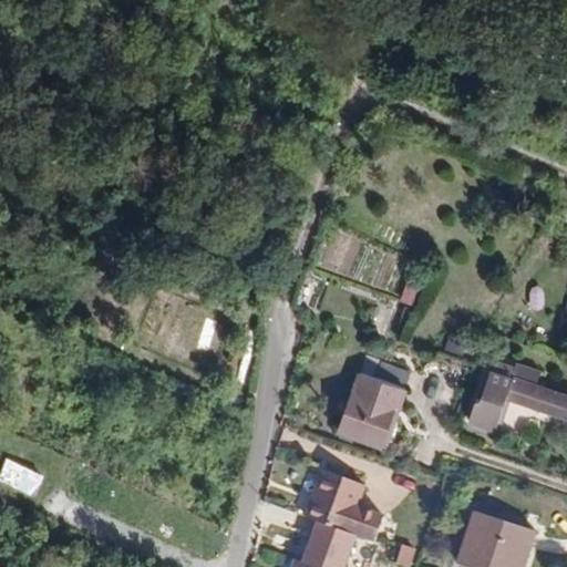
[(528,300),(526,326),(538,327),(540,301),(528,300)]
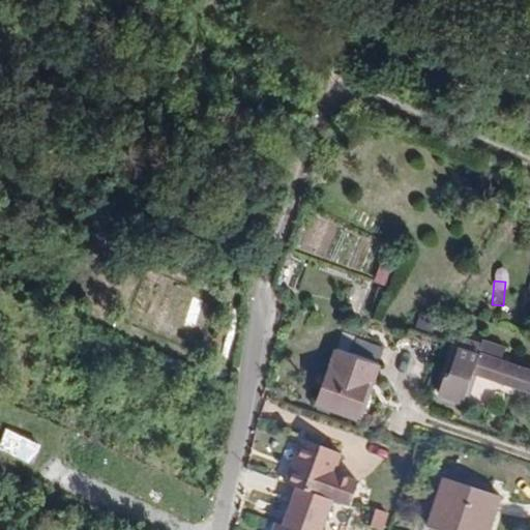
[(529,367),(460,345),(450,374),(472,381),(477,369),(529,386),(529,367)]
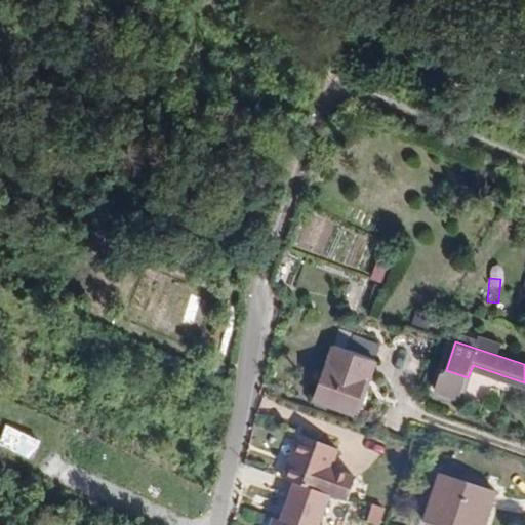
[(378,360),(334,345),(318,397),(357,410),(368,376),(373,378),(378,360)]
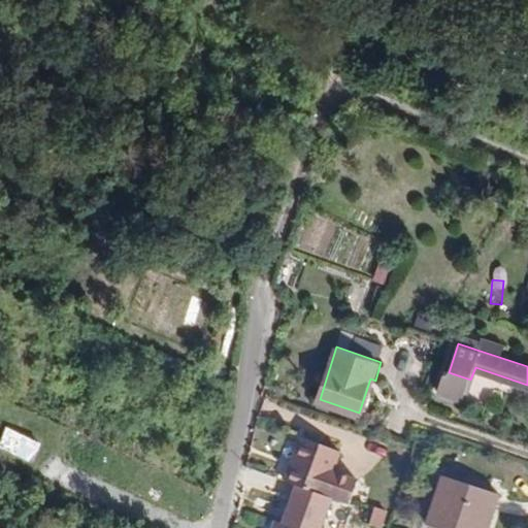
[(289,427),(273,475),(351,501),(359,474),(336,463),(343,449),(323,437),(289,427)]
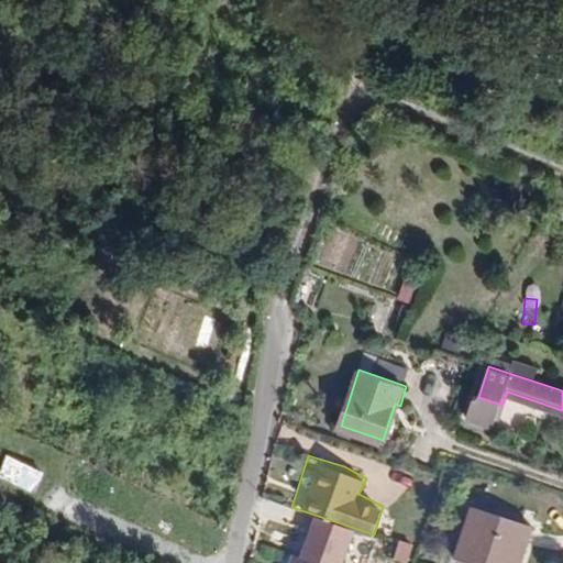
[(43,471),(24,462),(15,482),(36,490),(43,471)]
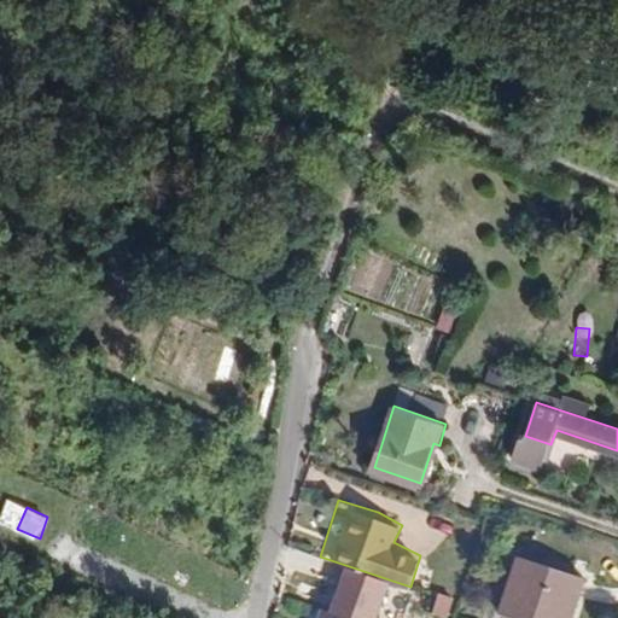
[(566,617),(581,582),(525,561),(503,617),(566,617)]
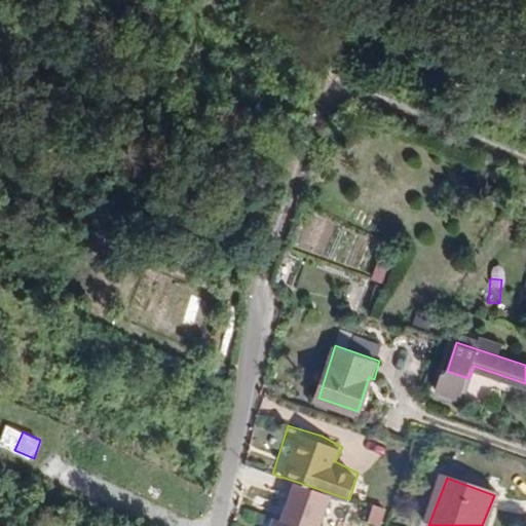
[(310,525),(301,521),(275,517),(271,525),(310,525)]
